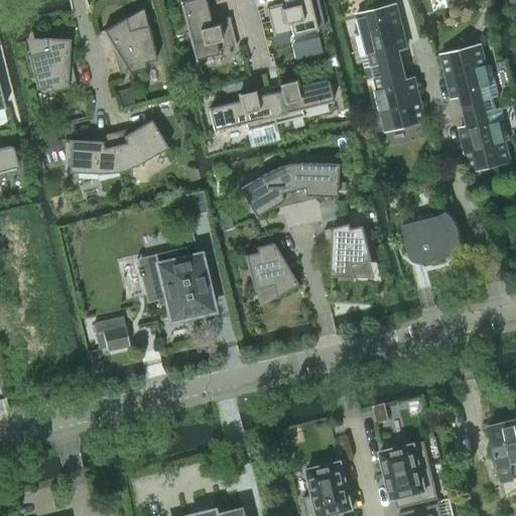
[(211,24),(205,0),(204,0),(187,0),(179,2),(180,5),(194,59),(218,54),(217,49),(235,44),(229,19),(211,24)]
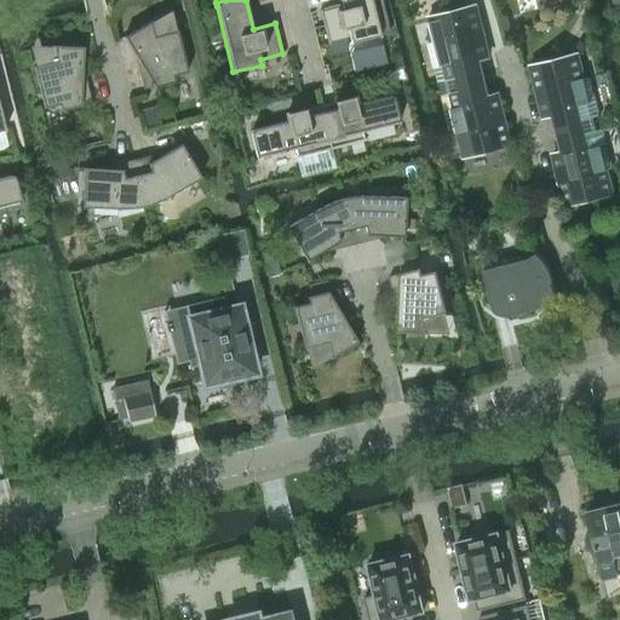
[(339,0),(342,6),(320,12),(327,42),(349,38),(350,42),(379,35),(369,0),(339,0)]
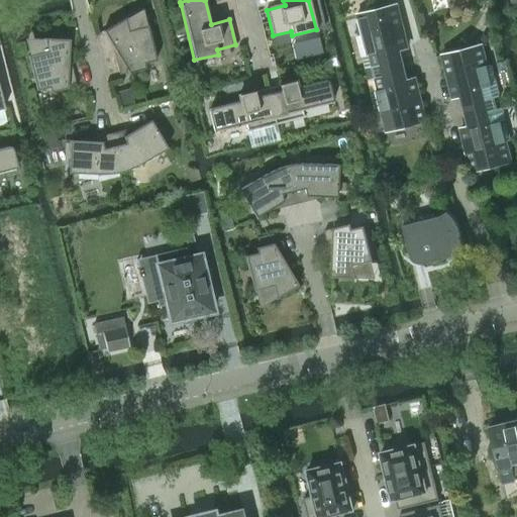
[(366,69),(402,60),(399,47),(408,45),(398,4),(356,15),(362,34),(357,36),(366,68),(365,68),(366,69)]
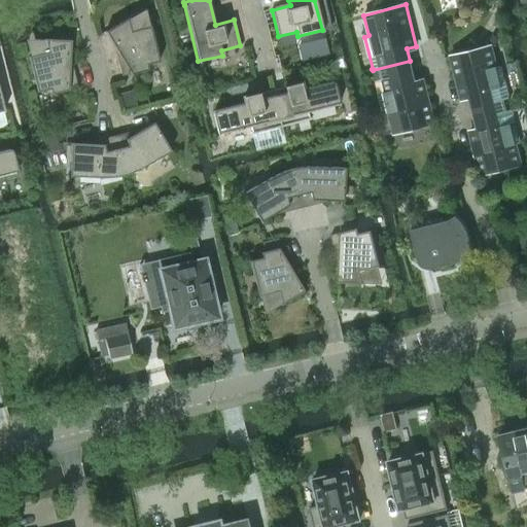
[(128,18),(105,31),(123,61),(117,62),(121,76),(147,69),(146,65),(159,61),(150,26),(136,30),(133,15),(129,18),(128,18)]
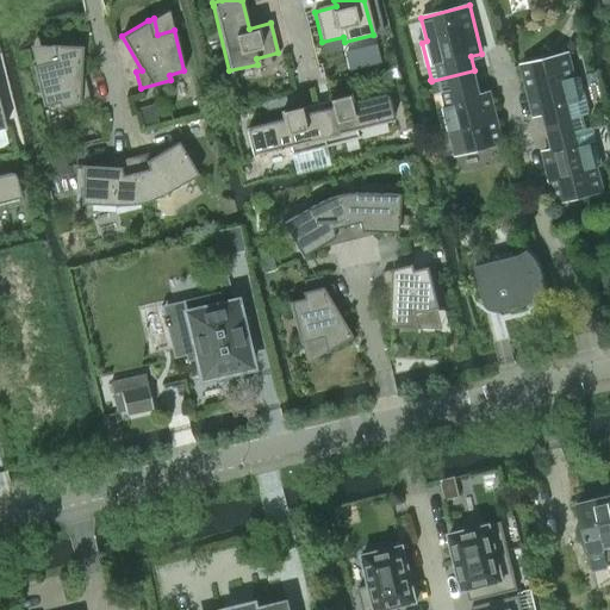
[(80,86),(81,47),(50,45),(44,45),(49,62),(32,66),(43,106),(57,103),(58,109),(89,101),(85,85),(80,86)]
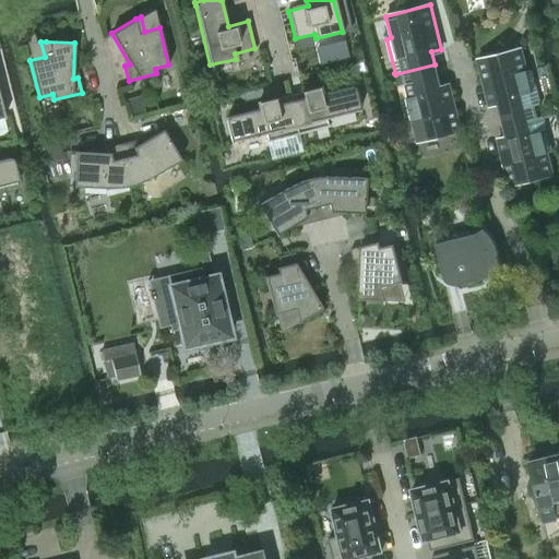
[(501,115),(540,105),(540,103),(532,69),(527,70),(522,48),(477,60),(488,104),(498,102),(501,115)]
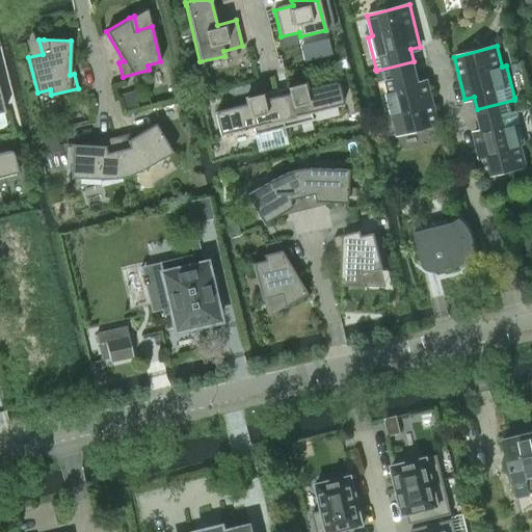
[(397,134),(439,124),(428,82),(420,84),(417,72),(378,81),(379,83),(379,82),(388,115),(392,114),(397,134)]
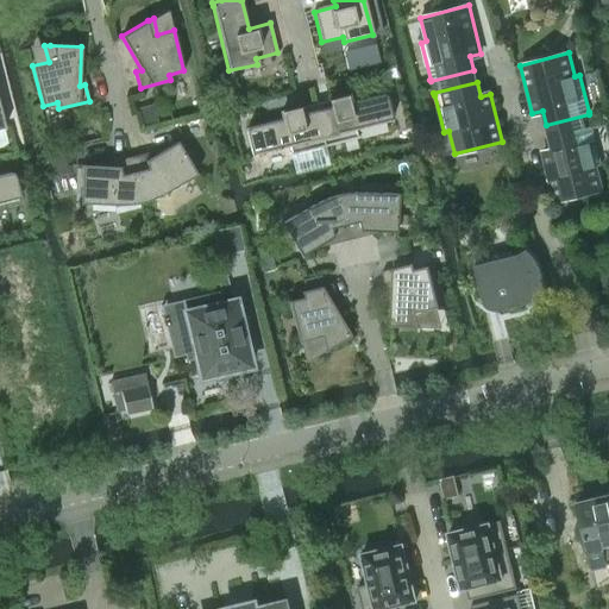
[(331,107),(315,111),(324,146),(357,138),(355,129),(389,120),(393,119),(387,98),(385,95),(384,95),(382,94),(381,94),(349,102),(346,95),(328,100),(331,107)]
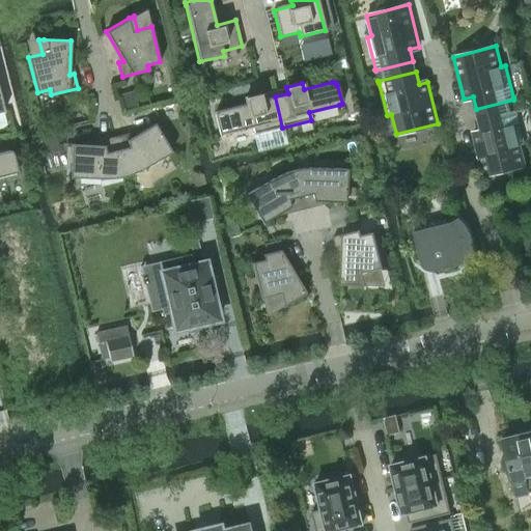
[(137,107),(133,90),(118,94),(123,111),(137,107)]
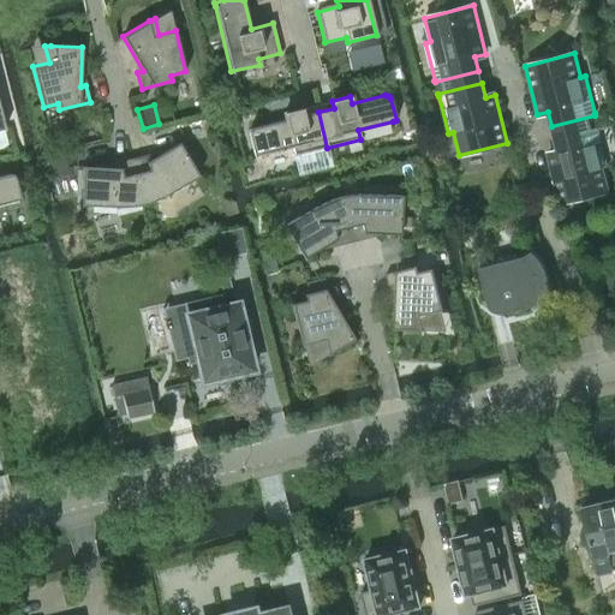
[(285,120),(252,129),(251,129),(250,130),(249,131),(249,132),(249,133),(249,135),(254,156),(257,155),(292,147),(294,156),(327,148),(318,112),(303,115),(302,108),(284,113),(285,120)]
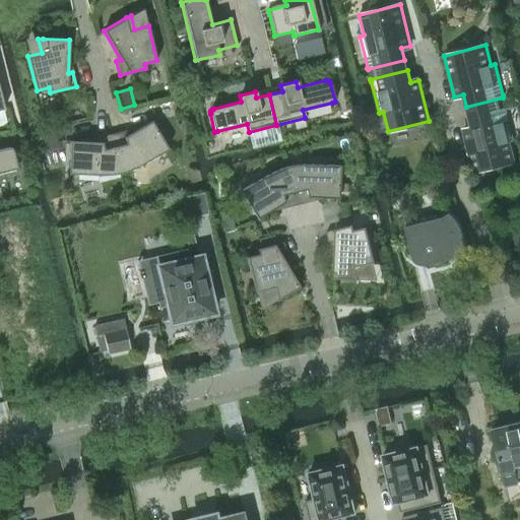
[(473,173),(514,161),(509,142),(514,140),(506,109),(506,108),(468,117),(471,129),(463,131),(473,173)]
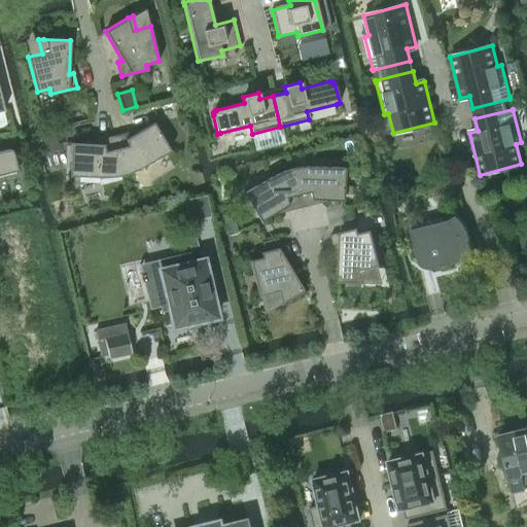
[(127,132),(113,136),(123,175),(129,173),(133,172),(136,170),(146,168),(146,165),(170,150),(153,123),(128,137),(127,132)]
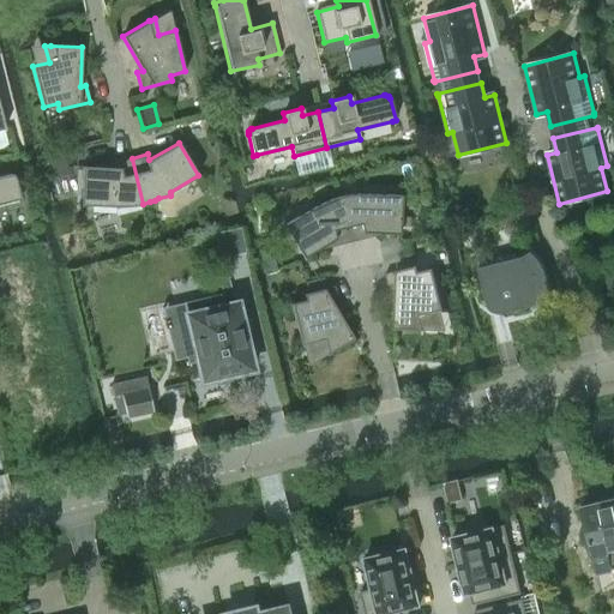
[(49,161),(53,178),(68,174),(64,157),(49,161)]
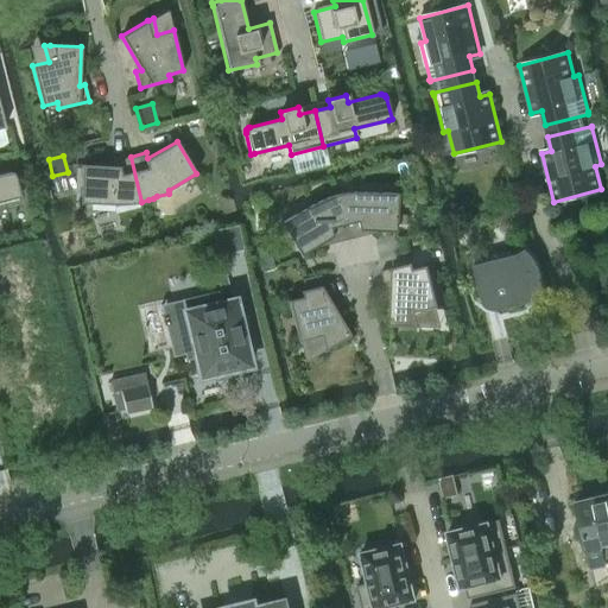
[(115,166),(82,165),(80,203),(113,204),(113,208),(126,204),(134,203),(141,202),(131,157),(114,160),(115,166)]
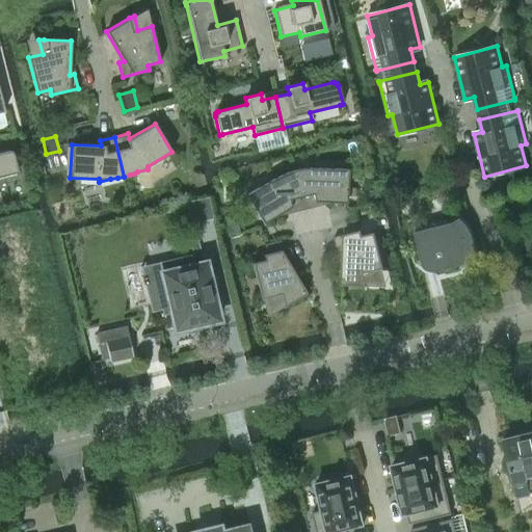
[(0,177),(15,174),(18,173),(12,154),(12,153),(11,153),(11,152),(10,151),(8,151),(7,151),(0,153),(0,177)]
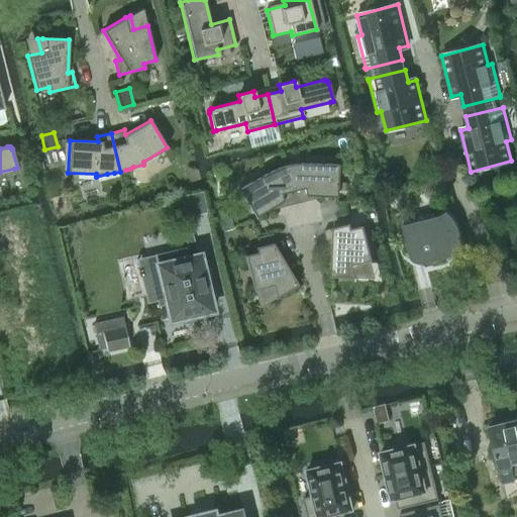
[(310,161),(300,164),(297,164),(292,165),(286,166),(295,204),(309,201),(308,196),(336,197),(338,165),(310,164),(310,161)]
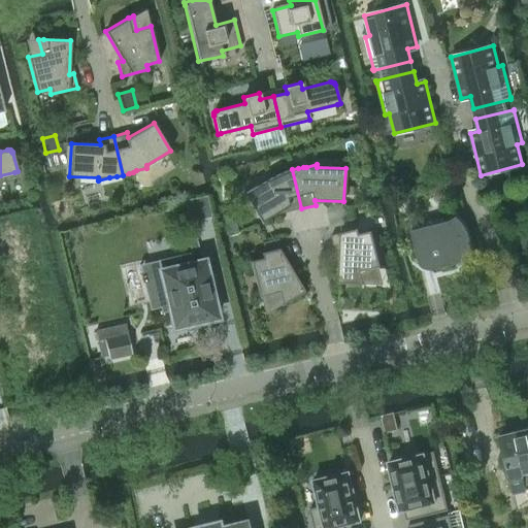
[(278,174),(268,176),(268,179),(244,194),(261,222),(287,207),(288,211),(301,208),(292,169),(286,171),(283,172),(278,174)]
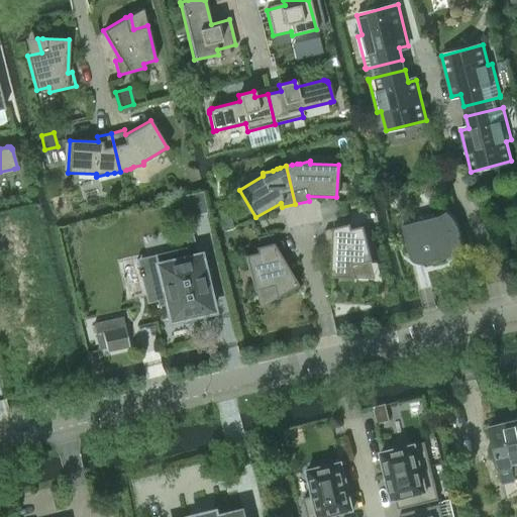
[(185,218),(208,213),(202,191),(180,197),(185,218)]
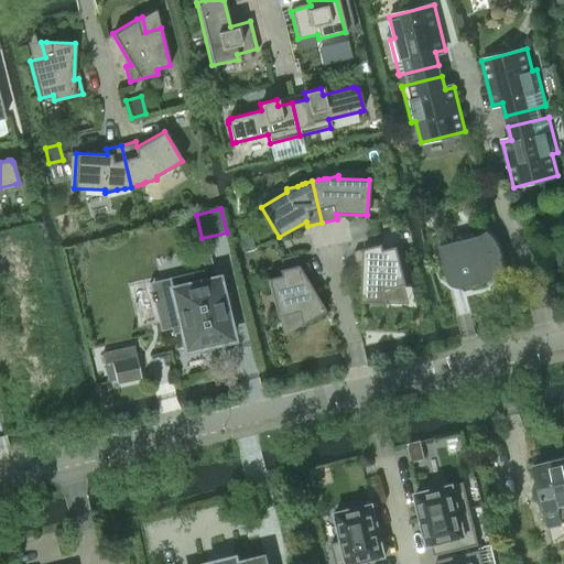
[(238,228),(245,251),(253,249),(248,225),(238,228)]
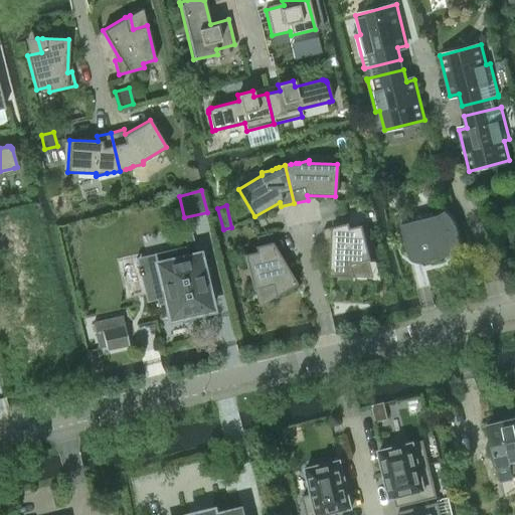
[(400,219),(409,256),(410,258),(411,260),(413,261),(414,262),(416,262),(417,263),(419,263),(421,263),(464,251),(459,230),(458,227),(457,225),(456,222),(454,220),(453,218),(451,216),(450,214),(448,212),(446,210),(438,215),(434,216),(433,211),(413,216),(400,219)]
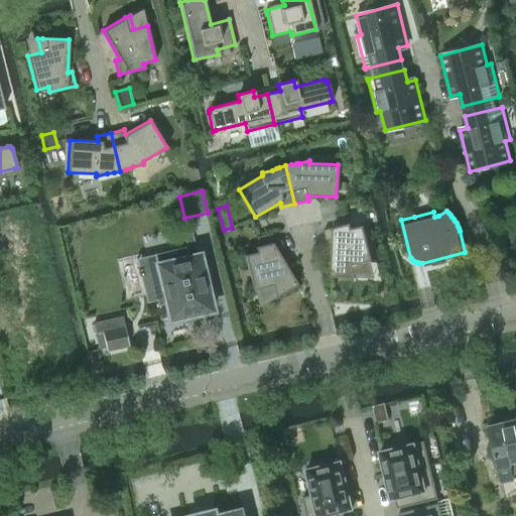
[(351,223),(325,230),(328,244),(333,243),(331,276),(358,277),(358,276),(363,276),(359,263),(372,259),(364,225),(352,228),(351,223)]
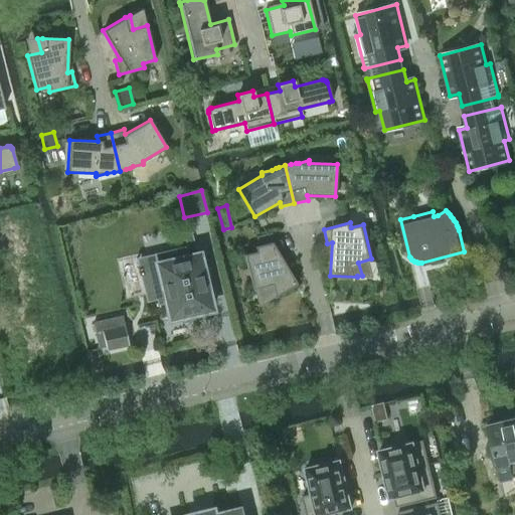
[(284,254),(281,240),(254,246),(255,251),(243,254),(252,289),(266,286),(270,300),(274,297),(274,298),(297,284),(280,255),(284,254)]
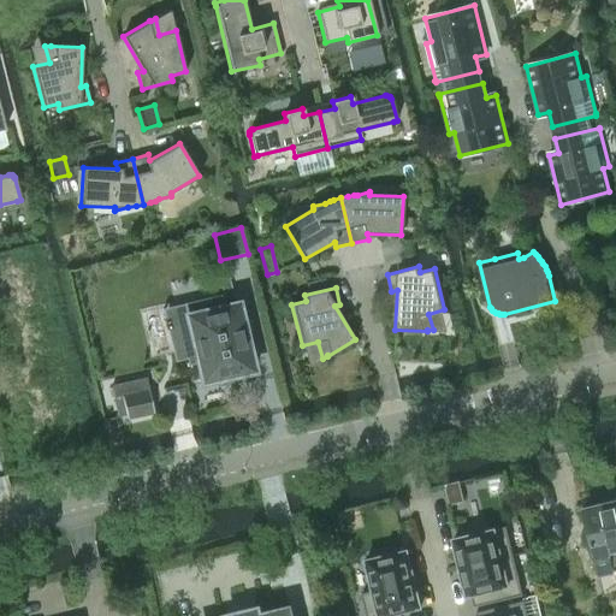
[(254,371),(238,303),(224,307),(221,295),(219,295),(184,303),(187,315),(193,341),(183,343),(189,365),(197,363),(202,383),(215,380),(217,385),(242,380),(241,374),(254,371)]
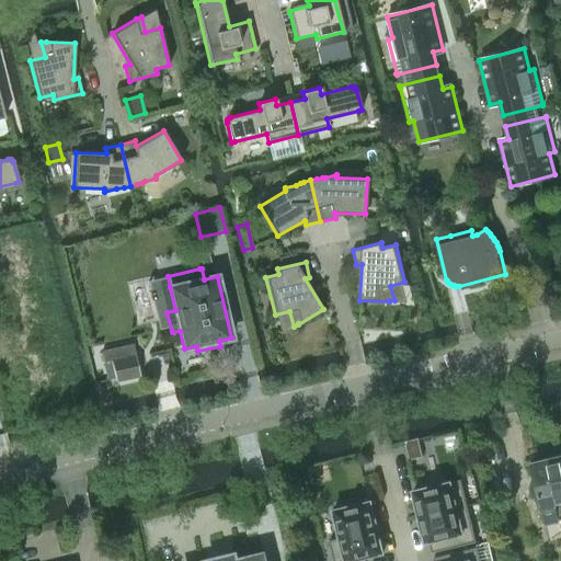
[(140,376),(136,355),(133,343),(109,348),(111,359),(101,362),(105,380),(115,378),(115,381),(140,376)]
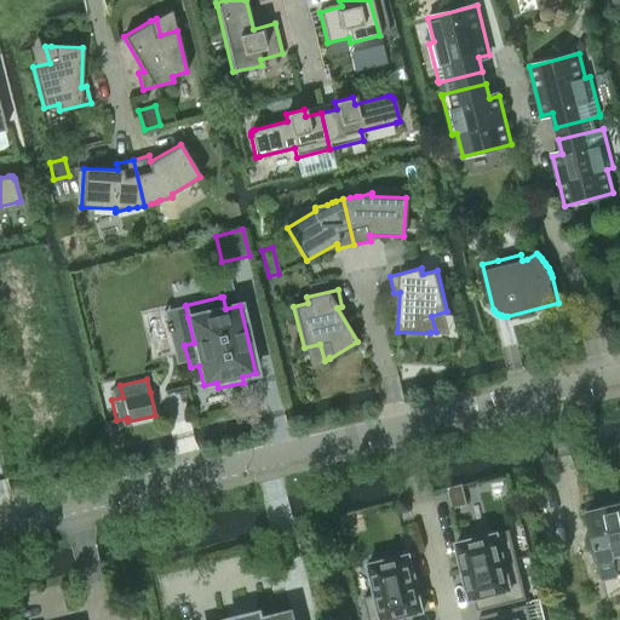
[(463,486),(448,489),(453,510),(468,506),(463,486)]
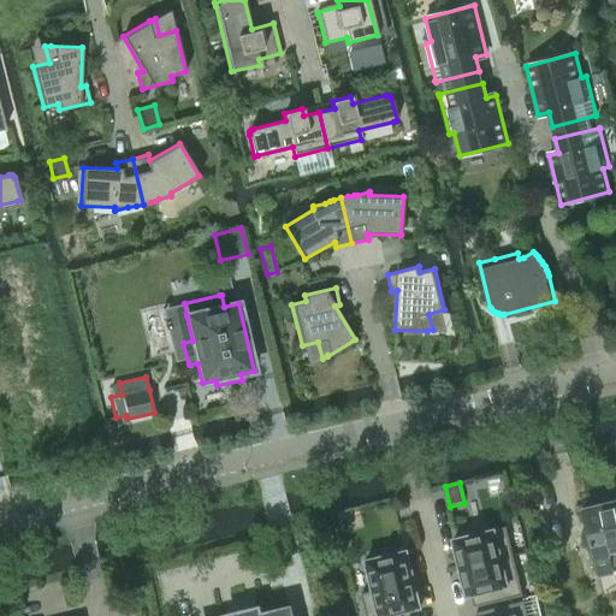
[(615,570),(615,499),(615,496),(597,501),(599,505),(584,509),(599,575),(615,570)]
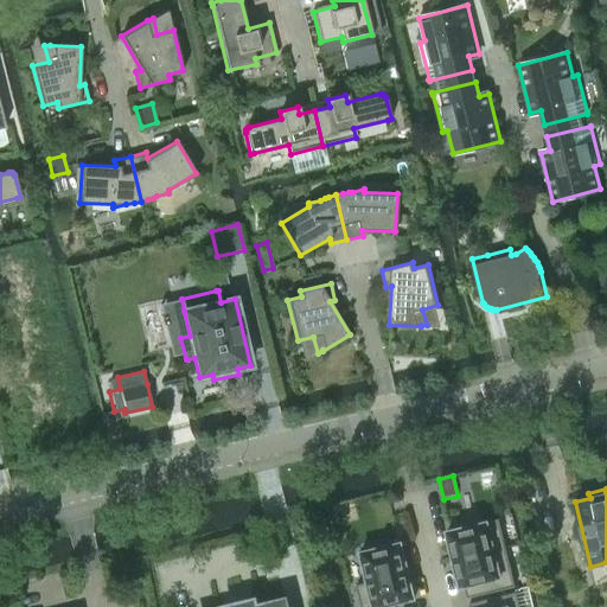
[(498,518),(447,531),(453,558),(505,547),(498,518)]
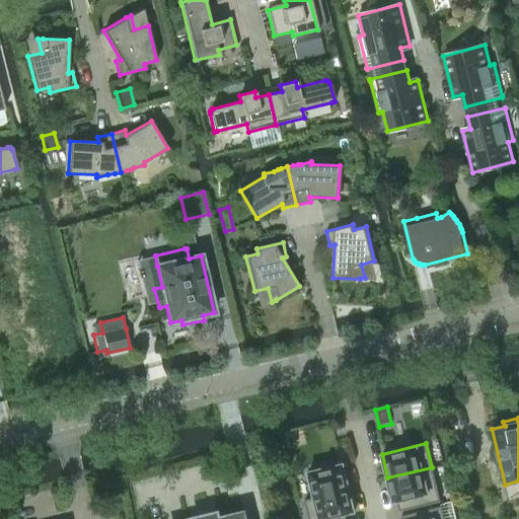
[(314,498),(305,500),(308,518),(320,518),(334,516),(335,516),(354,511),(343,463),(308,472),(314,498)]
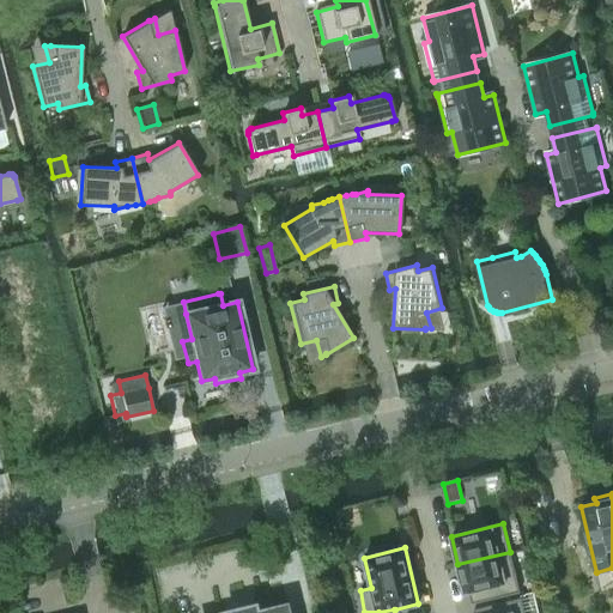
[(510,552),(457,564),(465,593),(469,592),(472,602),(520,592),(510,552)]
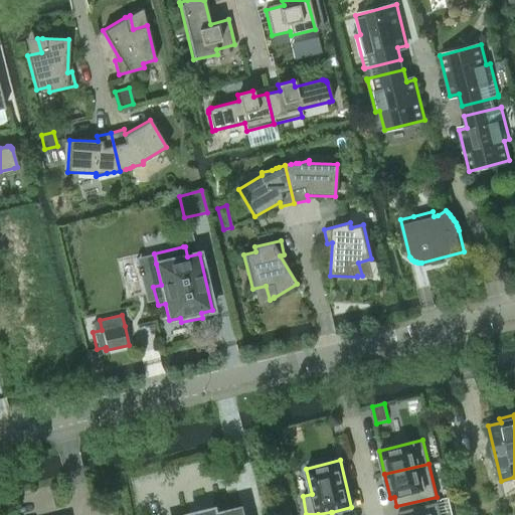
[(398,514),(441,514),(438,502),(398,512),(398,514)]
